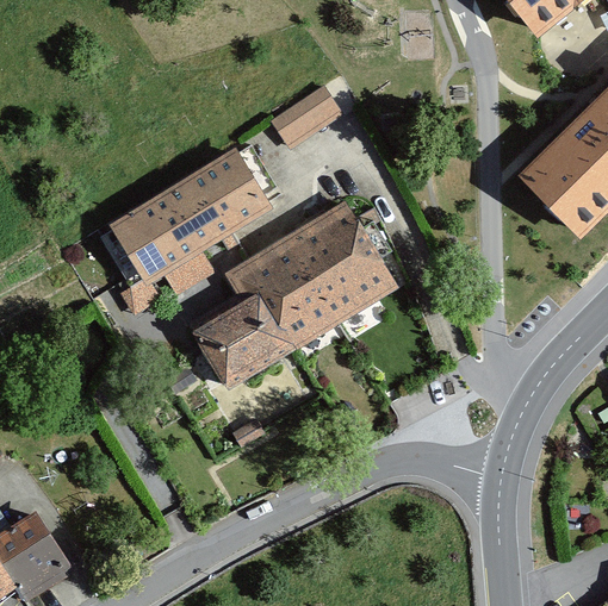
[(517,0),(541,29),(576,0),(517,0)]
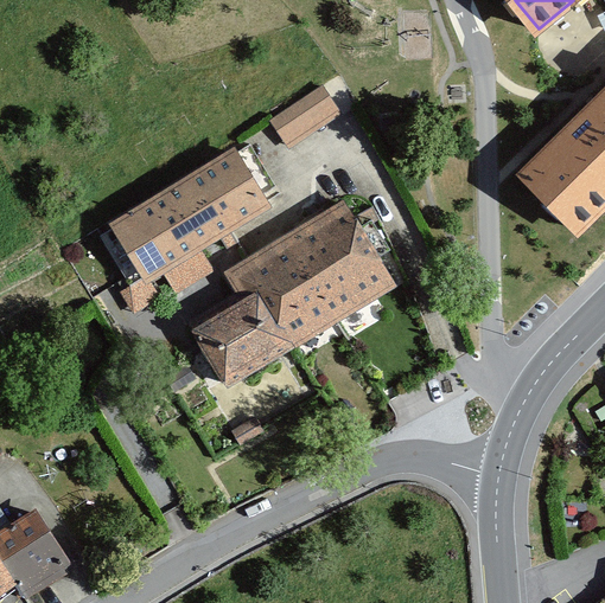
[(342,116),(322,85),(271,120),(291,149),(342,116)]
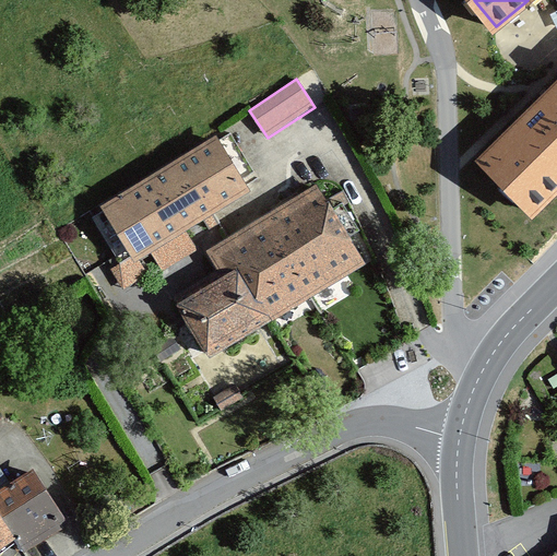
[(556,83),(481,158),(534,213),(556,190),(556,83)]
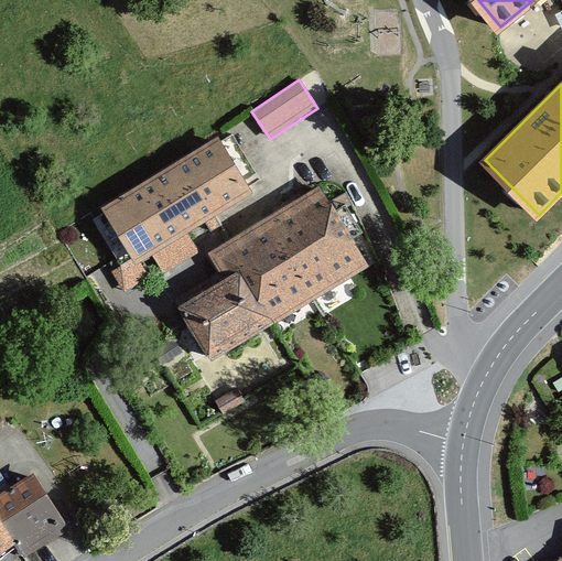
[(218,137),(101,207),(136,263),(252,193),(218,137)]
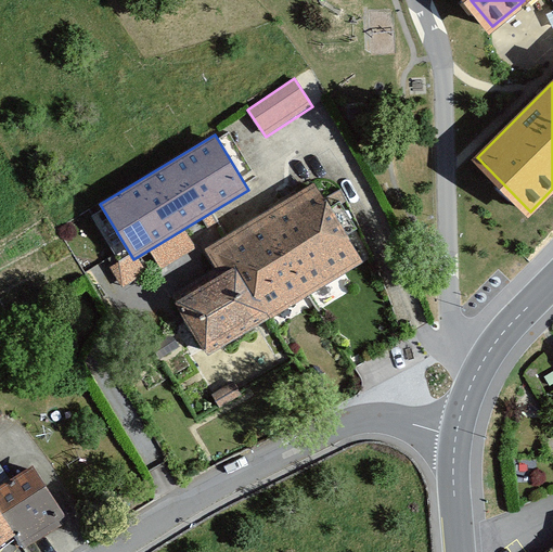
[(217,273),(171,300),(178,310),(205,356),(361,262),(313,182),(202,248),(217,273)]
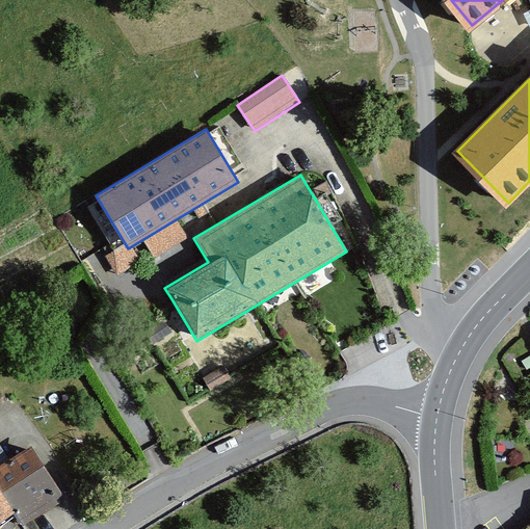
[(163,319),(146,329),(152,341),(169,331),(163,319)]
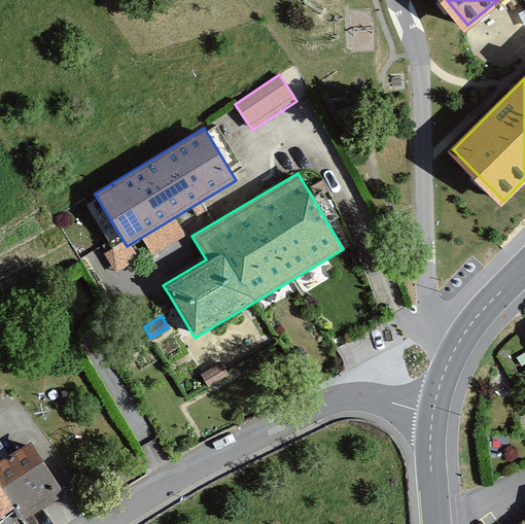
[(220,362),(202,375),(209,386),(228,374),(220,362)]
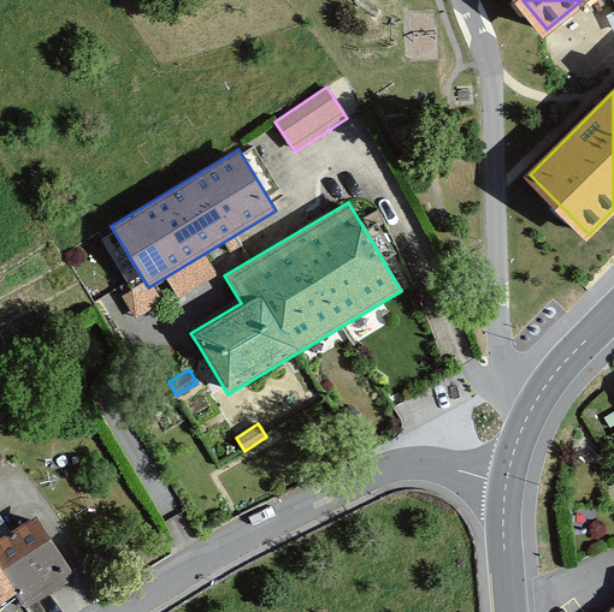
[(34,518),(0,538),(0,564),(17,593),(25,610),(75,582),(34,518)]
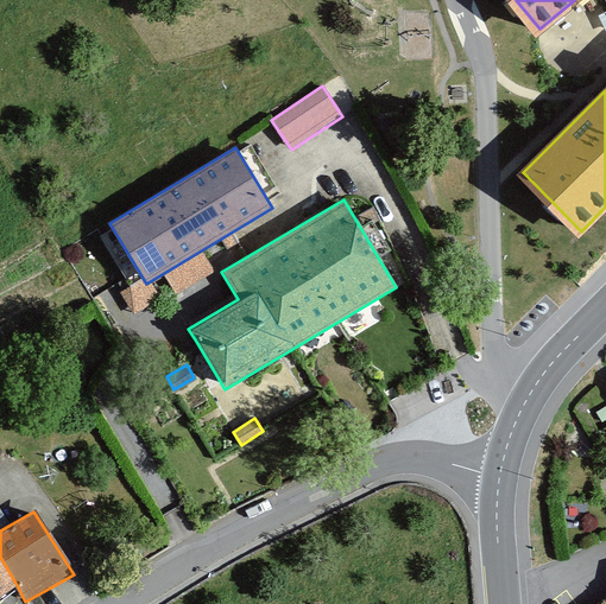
[(0,595),(17,585),(0,557),(0,595)]
